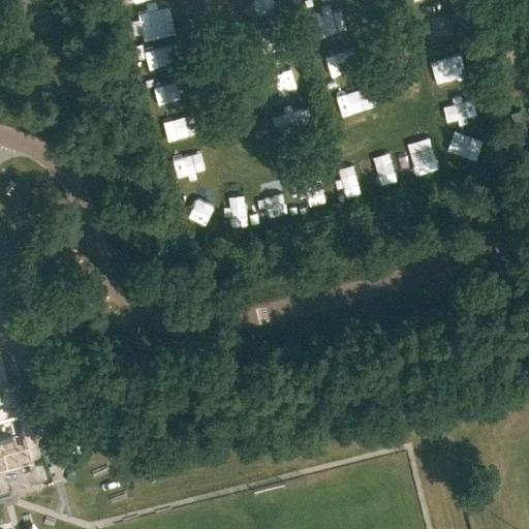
[(433,20),(438,42),(460,37),(456,14),(433,20)]
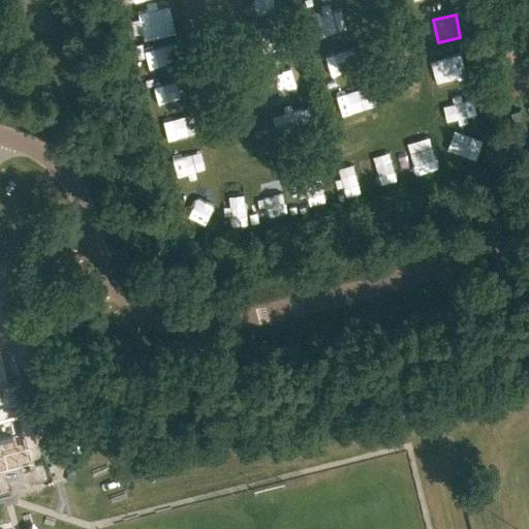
[(332,79),(341,75),(336,56),(327,58),(332,79)]
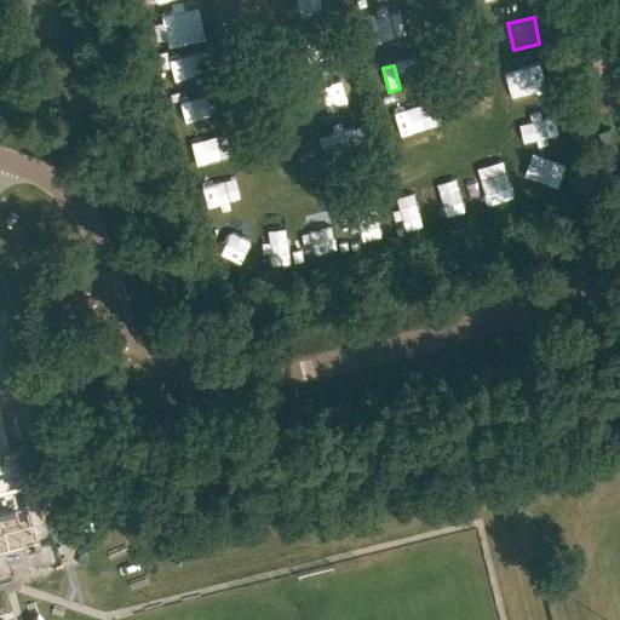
[(325,89),(329,110),(357,103),(351,81),(325,89)]
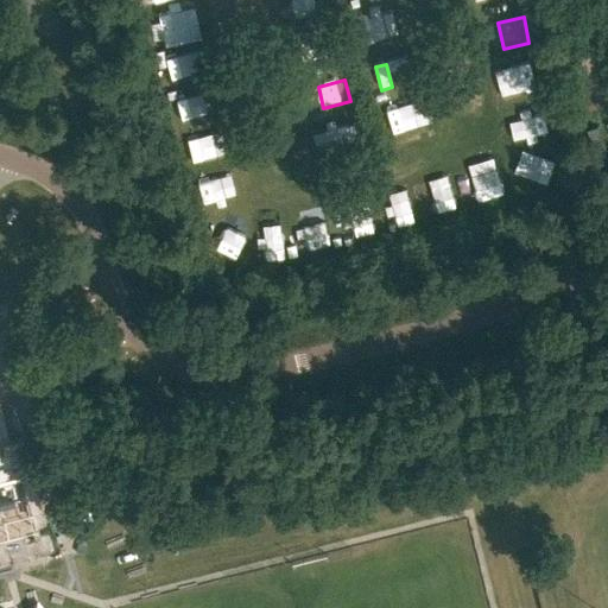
[(394,133),(416,128),(412,108),(390,113),(394,133)]
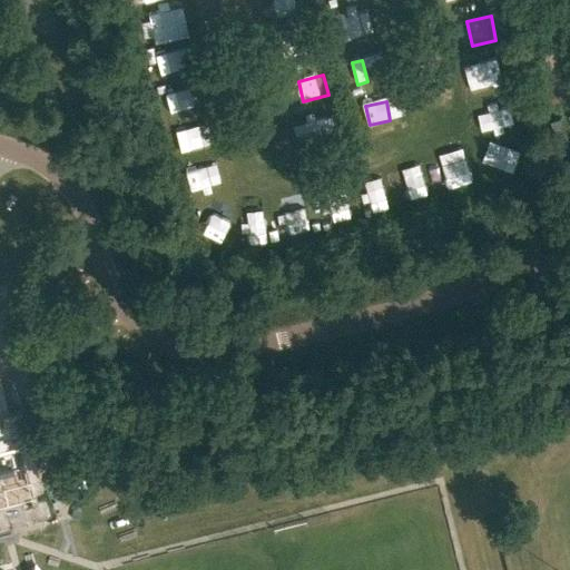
[(493,166),(514,176),(524,156),(503,145),(493,166)]
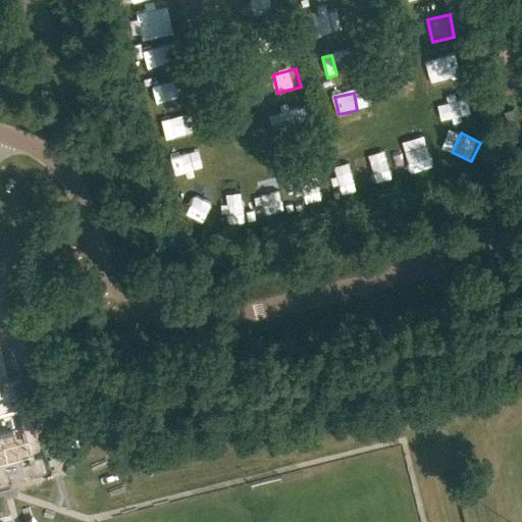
[(1,435),(23,430),(18,408),(13,386),(1,389),(0,385),(0,447),(3,447),(1,435)]
